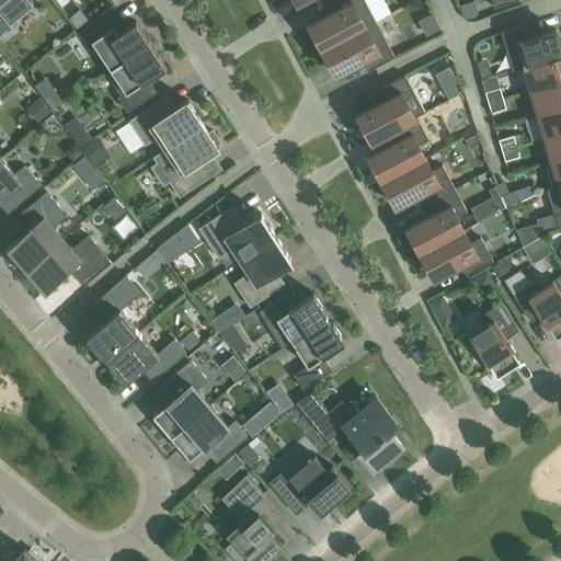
[(0,0),(0,36),(1,38),(14,26),(11,22),(33,3),(30,0),(0,0)]
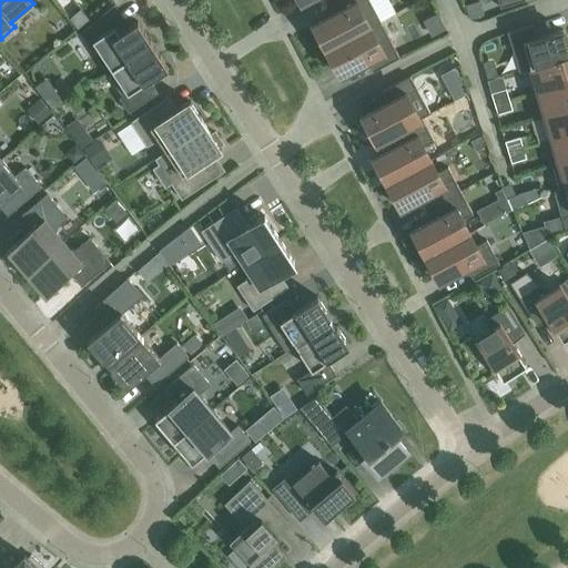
[(368,0),(334,0),(341,11),(313,26),(313,27),(314,26),(326,49),(325,50),(381,21),(368,0)]
